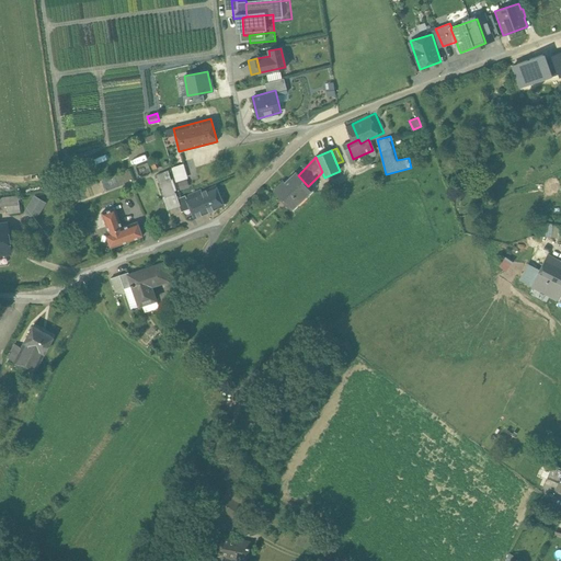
[(172,165),(179,190),(191,186),(184,162),(172,165)]
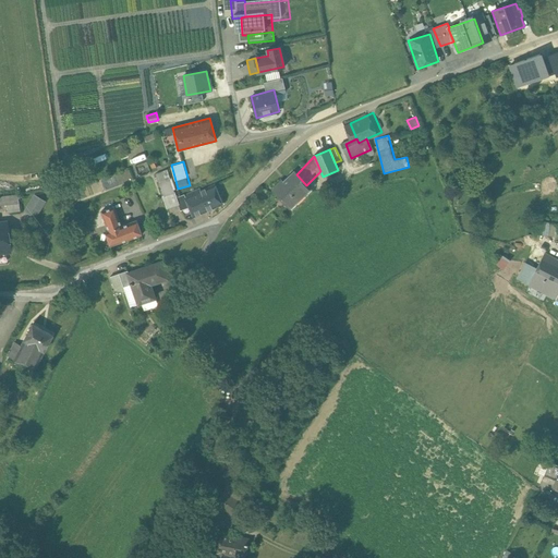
[(162,171),(156,173),(161,187),(168,185),(162,171)]
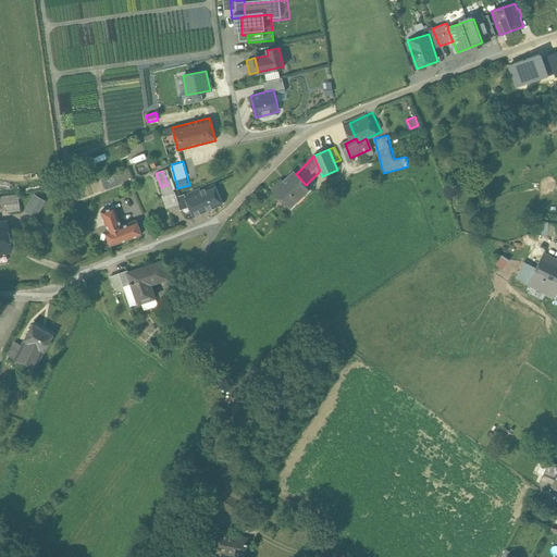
[(295,173),(284,184),(282,182),(273,190),(289,209),(310,189),(306,185),(296,174),(295,173)]
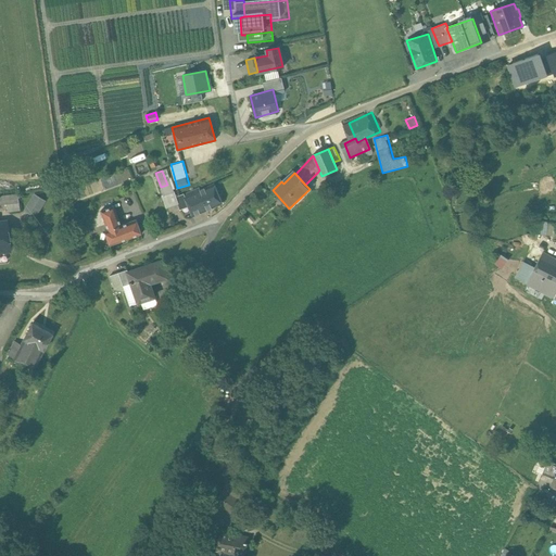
[(167,185),(161,187),(163,194),(174,191),(172,184),(167,185)]
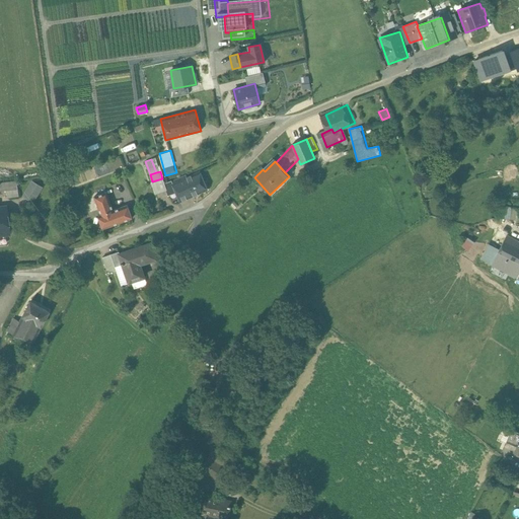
[(200,172),(187,177),(186,175),(171,181),(179,202),(207,190),(200,172)]
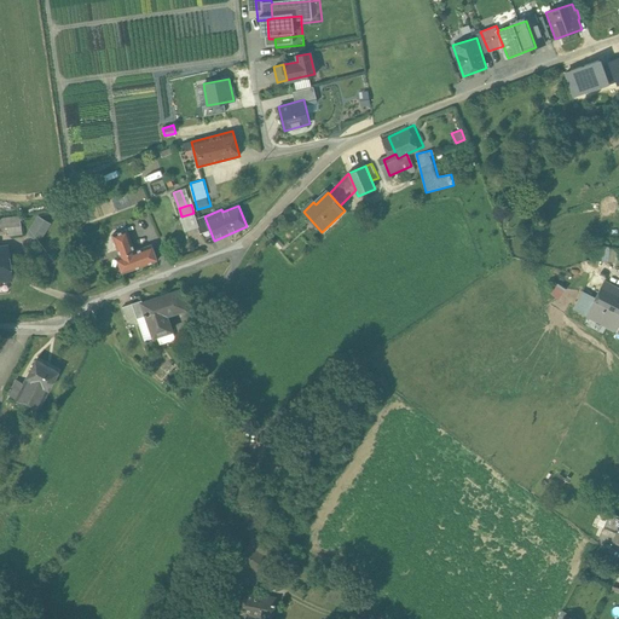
[(0,213),(0,227),(7,226),(21,225),(18,210),(0,213)]
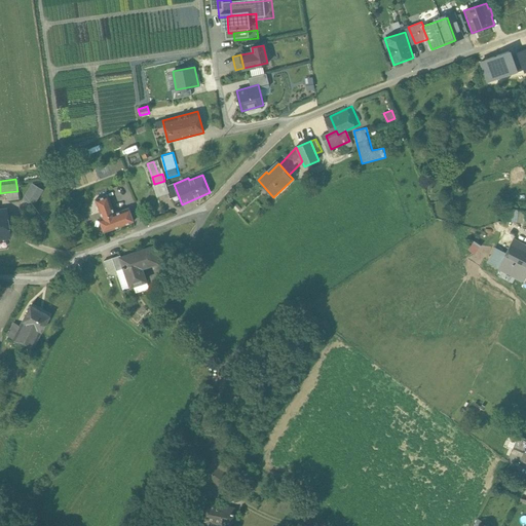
[(43,190),(32,183),(23,198),(34,205),(43,190)]
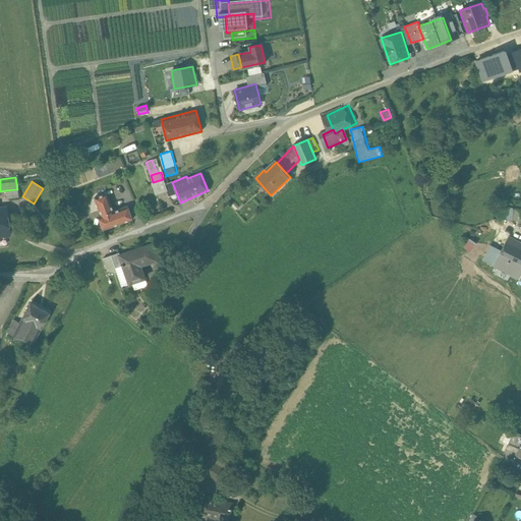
[(17,189),(6,190),(7,198),(18,197),(17,189)]
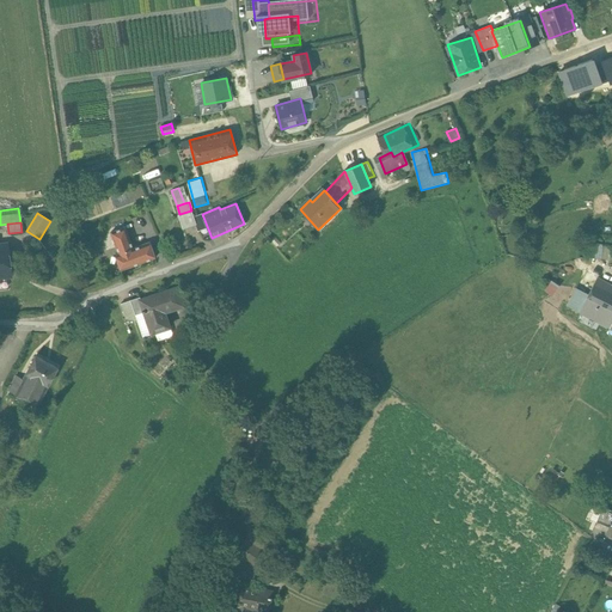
[(126,227),(111,232),(116,244),(130,239),(126,227)]
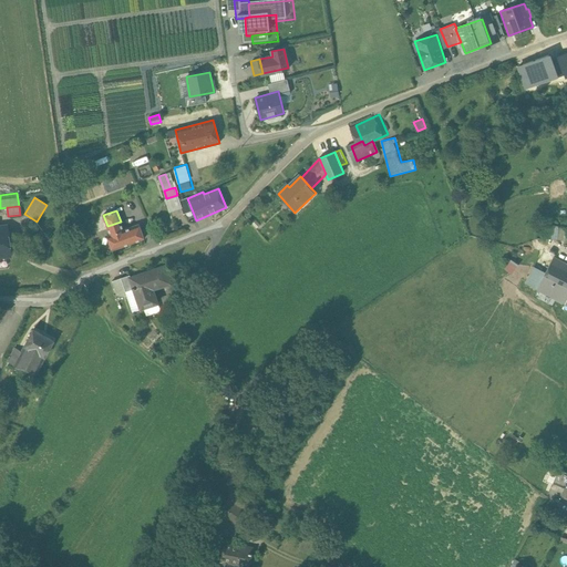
[(121,222),(107,226),(110,235),(107,236),(112,250),(144,238),(138,224),(124,229),(121,222)]
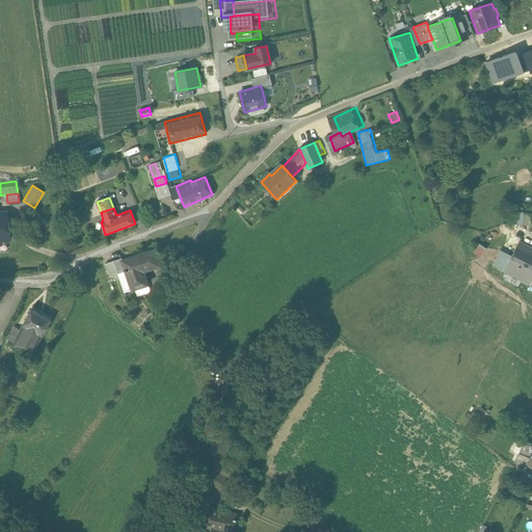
[(6,210),(0,211),(0,240),(10,239),(6,210)]
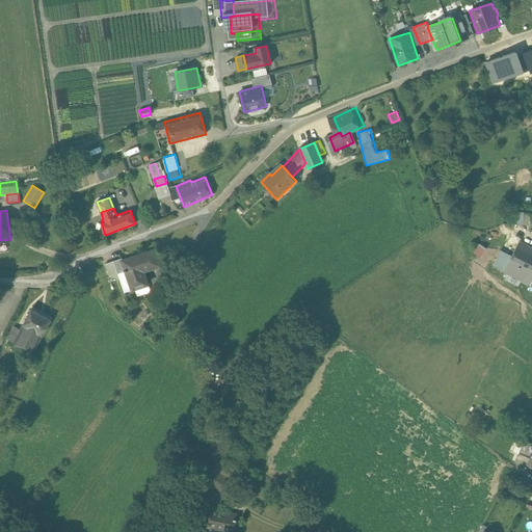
[(531,214),(511,212),(509,223),(531,227),(531,214)]
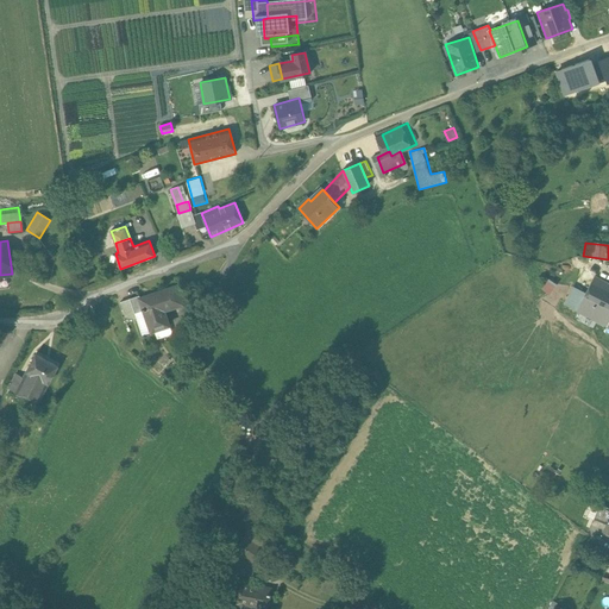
[(583,270),(565,305),(577,311),(595,277),(583,270)]
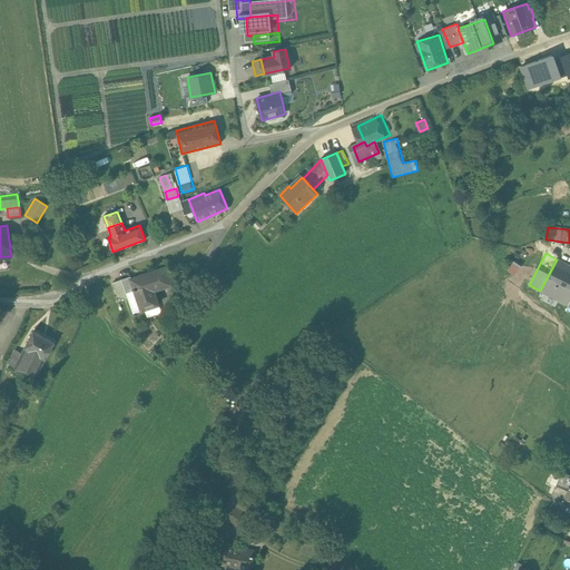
[(569,266),(557,259),(540,291),(568,305),(569,302),(569,266)]
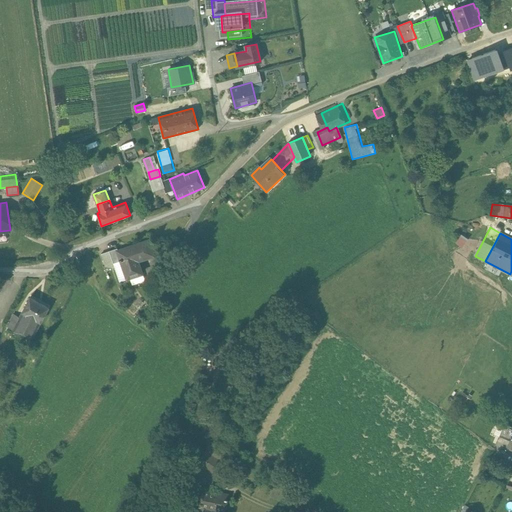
[(462,236),(456,242),(462,247),(467,241),(462,236)]
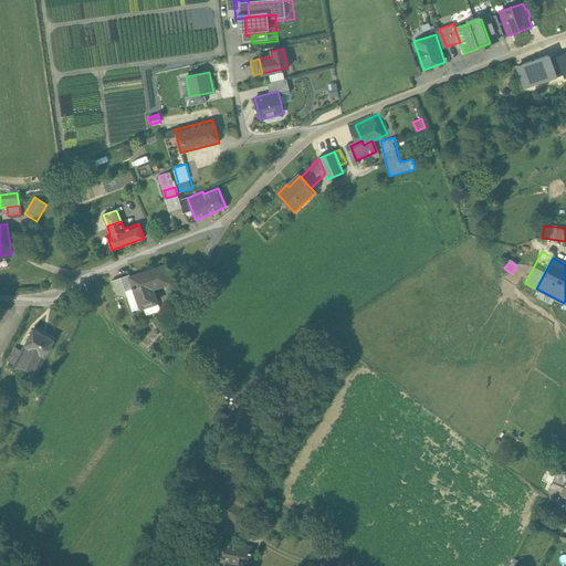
[(165,265),(130,276),(134,286),(125,290),(132,310),(156,302),(152,287),(169,282),(165,265)]
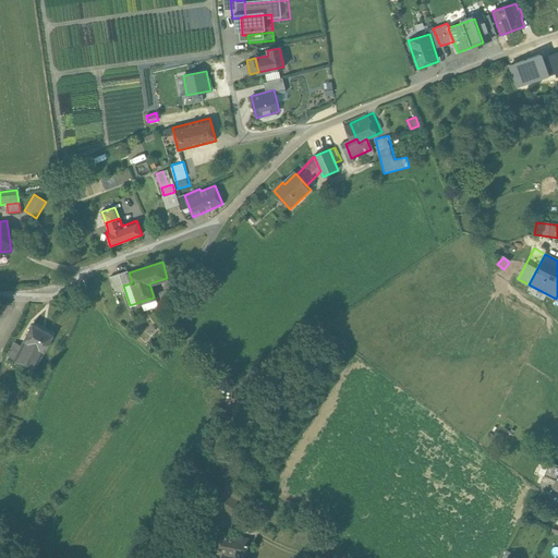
[(128,270),(119,274),(123,286),(132,282),(129,273),(128,270)]
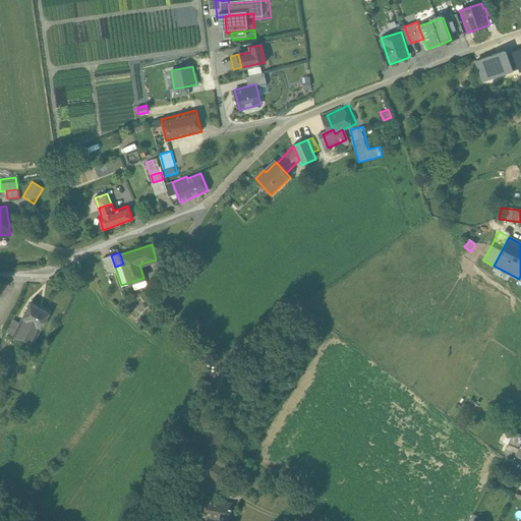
[(31,302),(19,322),(14,319),(7,331),(32,345),(50,312),(31,302)]
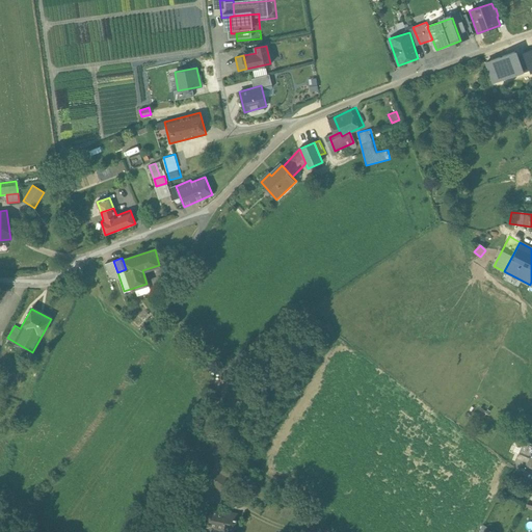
[(531,453),(531,443),(525,440),(519,453),(530,458),(531,453)]
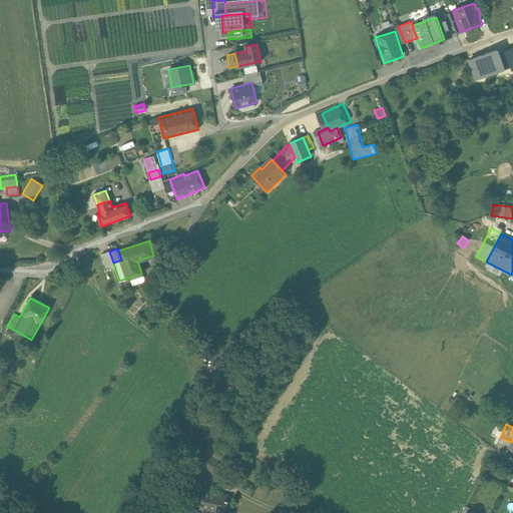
[(224,512),(228,496),(202,490),(198,512),(197,512),(208,512),(208,511),(216,512),(224,512)]
